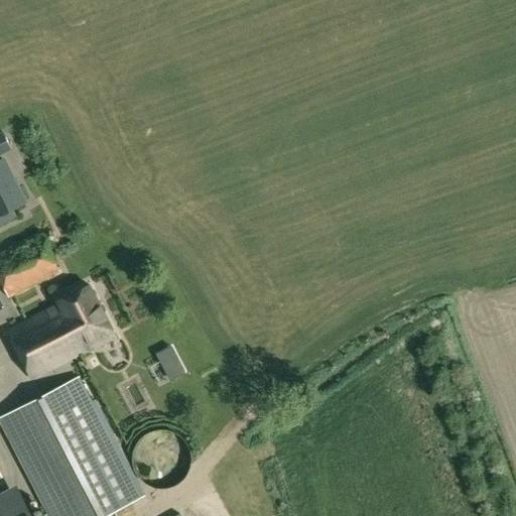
[(0,132),(0,154),(12,148),(3,131),(0,132)]
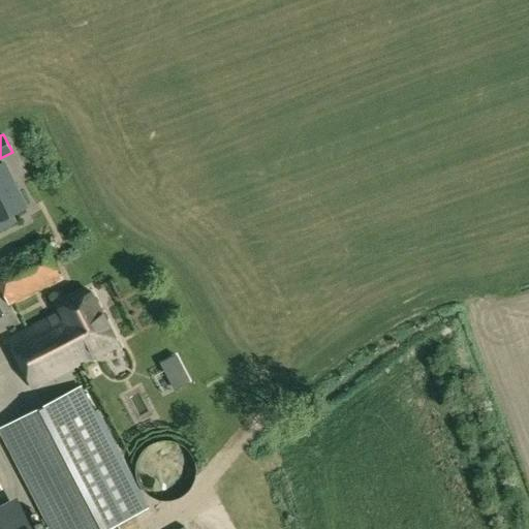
[(0,226),(13,220),(10,215),(26,207),(4,163),(0,164),(0,226)]
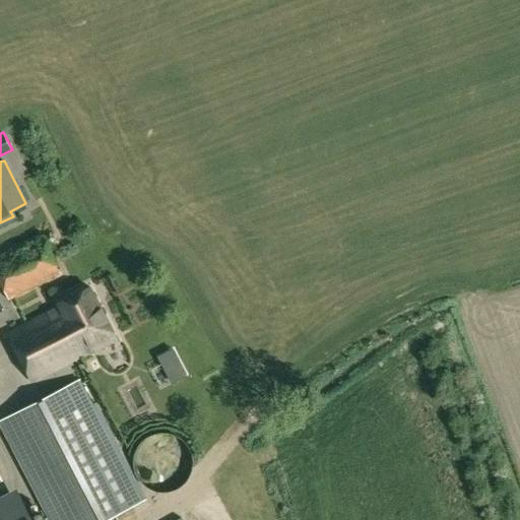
[(0,256),(0,282),(8,301),(60,275),(42,236),(0,256)]
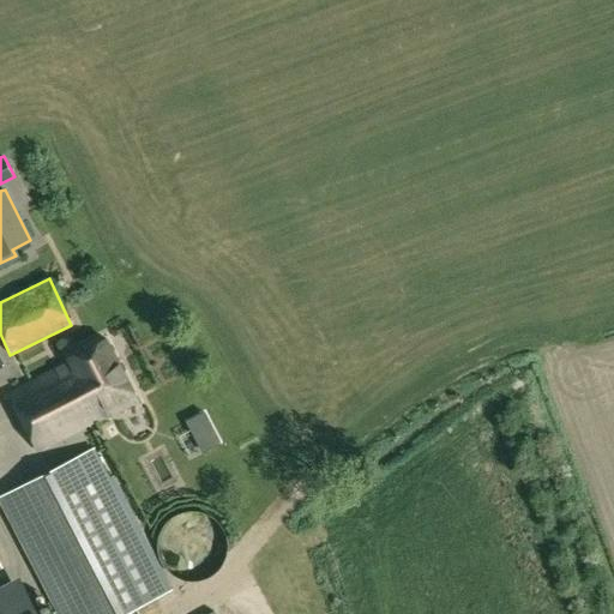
[(66,366),(11,393),(38,450),(102,416),(108,417),(138,399),(106,338),(67,359),(66,366)]
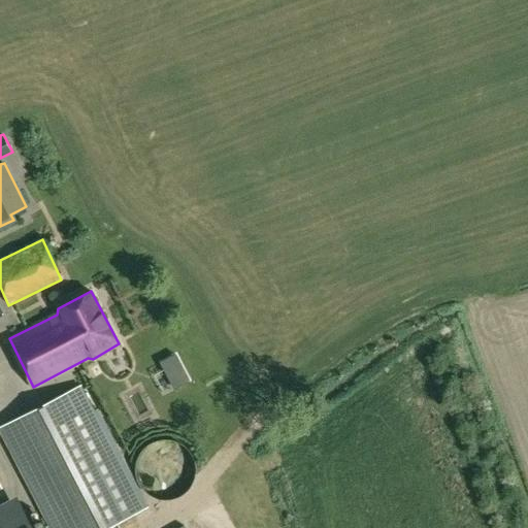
[(176,354),(160,362),(174,390),(190,382),(176,354)]
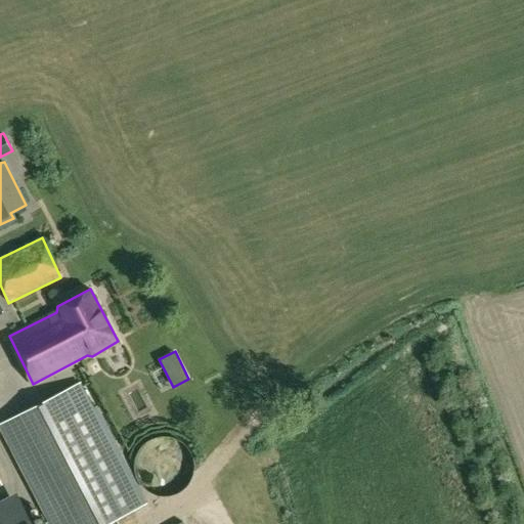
[(125,378),(139,376),(136,356),(122,358),(125,378)]
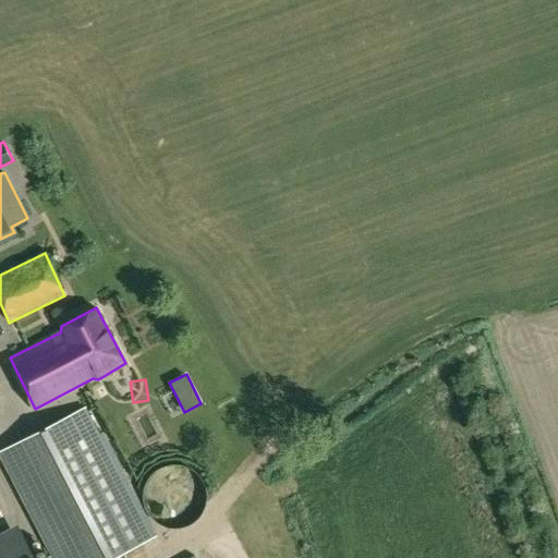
[(112,557),(153,537),(153,538),(157,536),(154,530),(149,532),(86,410),(0,453),(53,557),(37,557),(20,522),(0,532),(0,557),(112,557)]
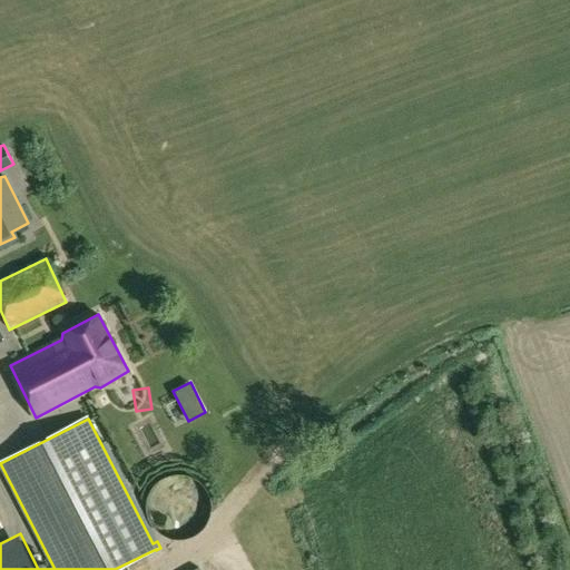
[(164,469),(176,463),(170,450),(158,454),(164,469)]
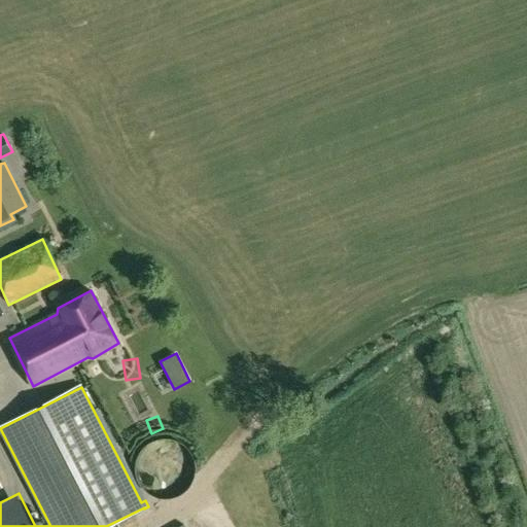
[(136,463),(136,466),(136,470),(136,475),(137,479),(139,482),(141,485),(142,486),(144,489),(147,492),(149,493),(151,494),(153,496),(155,497),(159,497),(164,499),(165,499),(169,498),(174,497),(176,497),(179,495),(181,494),(186,491),(188,488),(190,486),(192,484),(194,481),(196,476),(196,472),(196,468),(196,465),(196,462),(195,458),(194,456),(191,453),(190,451),(188,449),(185,445),(183,444),(181,443),(177,441),(171,438),(169,438),(163,438),(160,438),(156,440),(152,441),(149,443),(146,446),(143,449),(140,452),(139,456),(137,459),(136,463)]
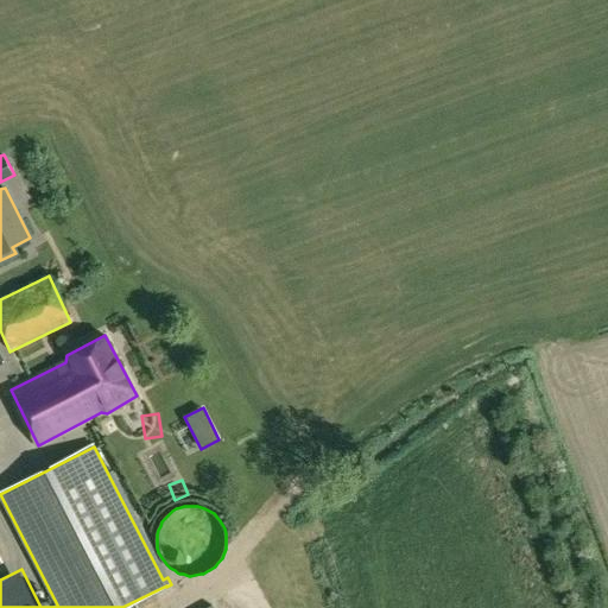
All buildings are outlined.
